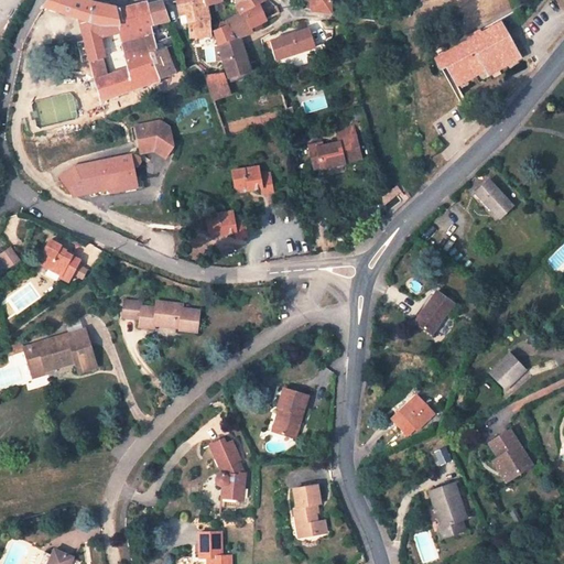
[(47,0),(43,7),(80,18),(77,26),(83,31),(88,32),(89,61),(100,109),(112,105),(110,97),(174,74),(164,47),(155,51),(154,44),(151,25),(169,21),(169,20),(162,2),(147,4),(147,2),(116,9),(115,7),(98,3),(86,0),(47,0)]
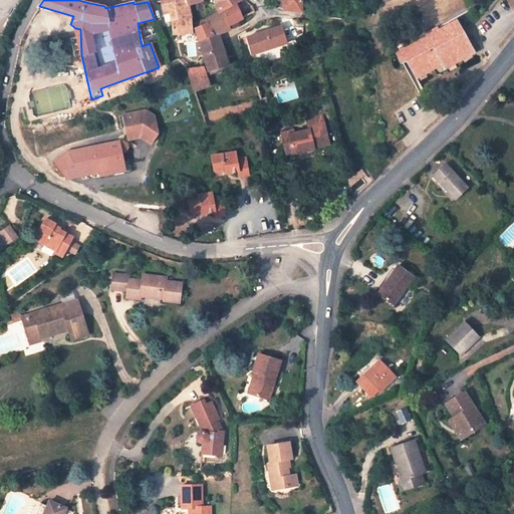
[(173,34),(192,33),(192,32),(192,23),(191,17),(187,5),(186,5),(185,0),(178,0),(162,2),(164,13),(169,12),(173,34)]
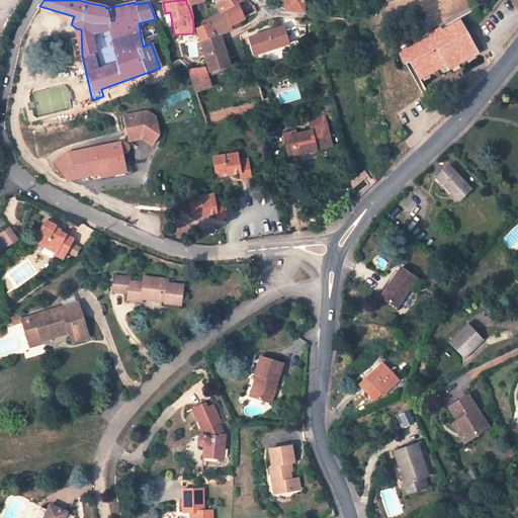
[(219,0),(216,5),(217,6),(220,12),(221,13),(237,4),(244,0),(219,0)]
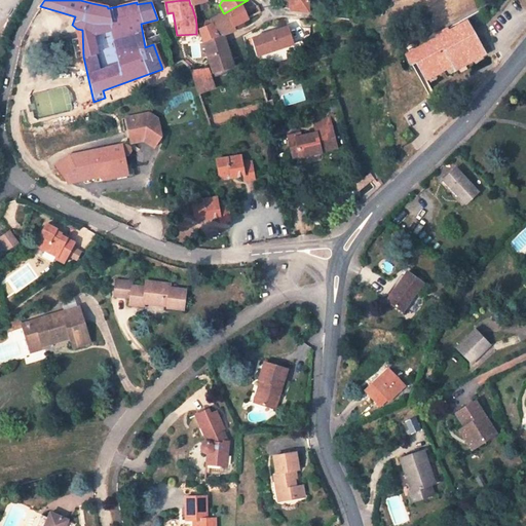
[(312,10),(312,0),(307,0),(289,0),(290,10),(303,12),(307,12),(307,10),(312,10)]
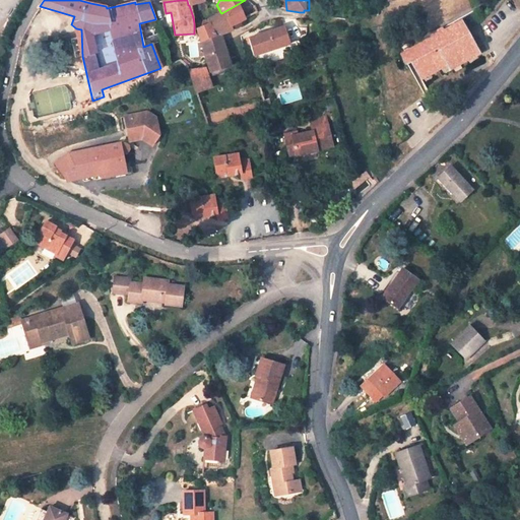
[(236,27),(240,26),(238,21),(244,18),(238,4),(221,13),(220,12),(206,20),(208,22),(209,22),(216,37),(201,42),(209,69),(230,66),(224,50),(220,35),(232,30),(236,27)]
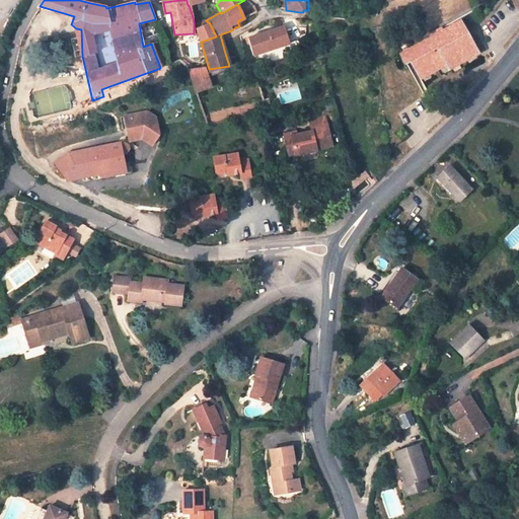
[(208,22),(197,27),(201,42),(216,36),(209,22),(208,22)]
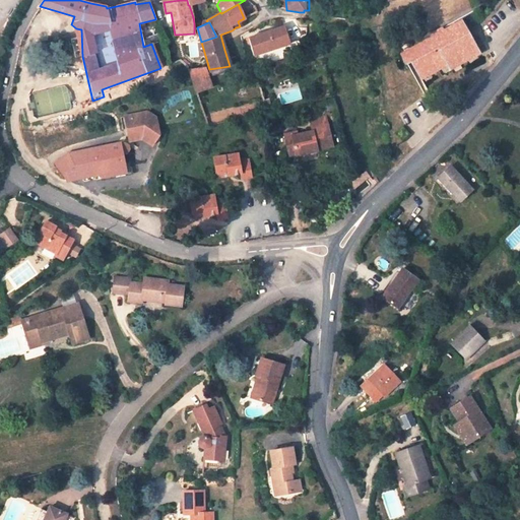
[(464,30),(461,23),(448,29),(438,35),(436,31),(431,35),(433,38),(402,54),(407,64),(411,62),(420,78),(447,64),(449,69),(476,54),(468,40),(470,38),(466,29),(464,30)]
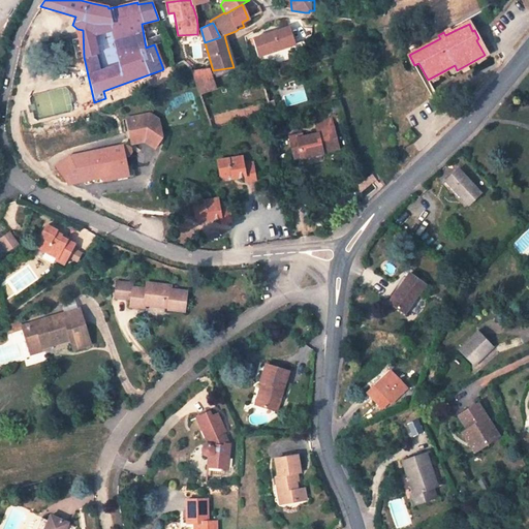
[(294,43),(288,27),(252,38),(258,56),(294,43)]
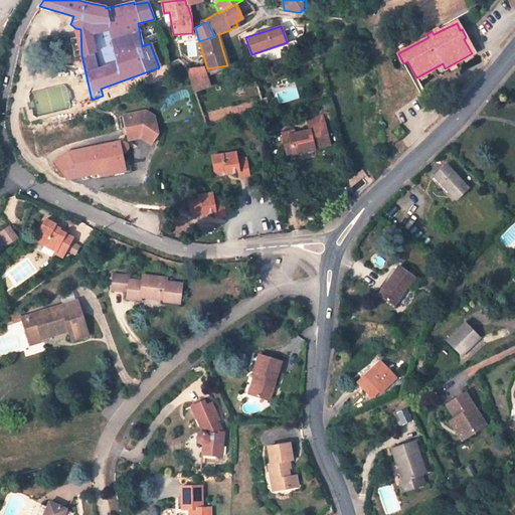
[(231,64),(226,48),(222,49),(227,65),(231,64)]
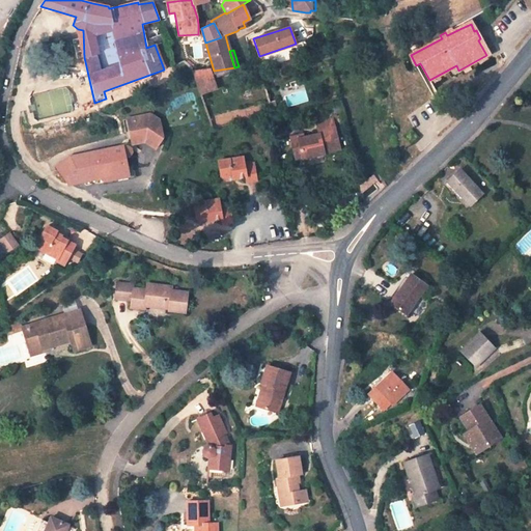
[(425,82),(429,80),(420,63),(416,65),(425,82)]
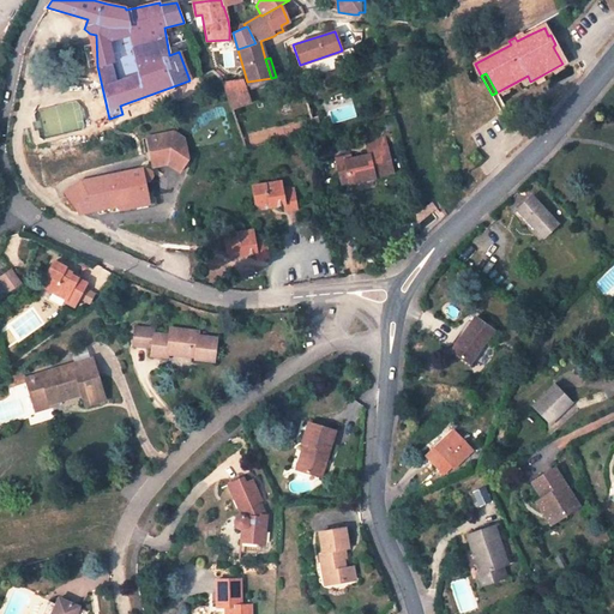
[(247,82),(250,89),(275,82),(276,82),(277,79),(276,77),(271,78),(247,82)]
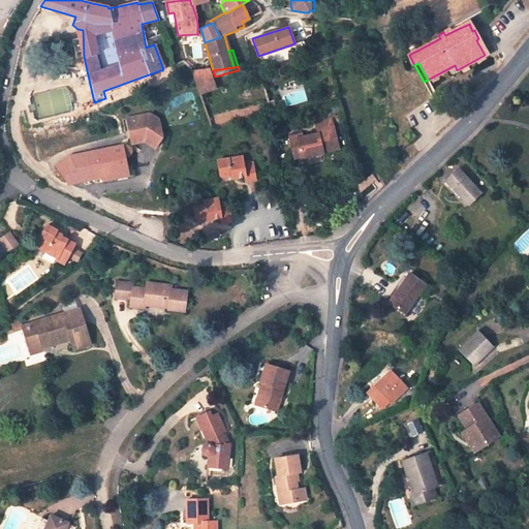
[(215,89),(208,68),(192,70),(190,70),(198,94),(215,89)]
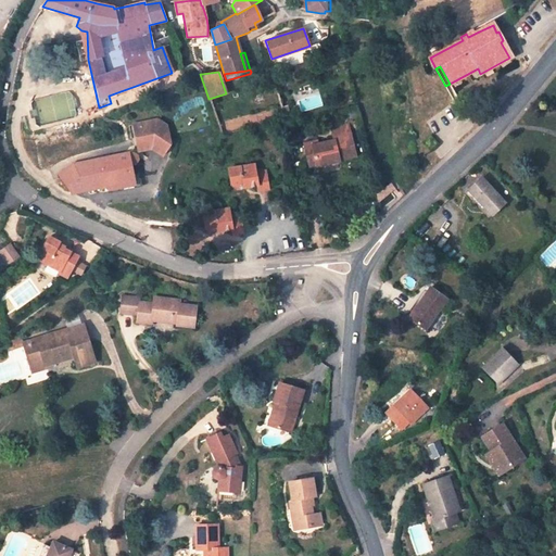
[(226,118),(228,129),(254,126),(253,123),(261,122),(260,114),(226,118)]
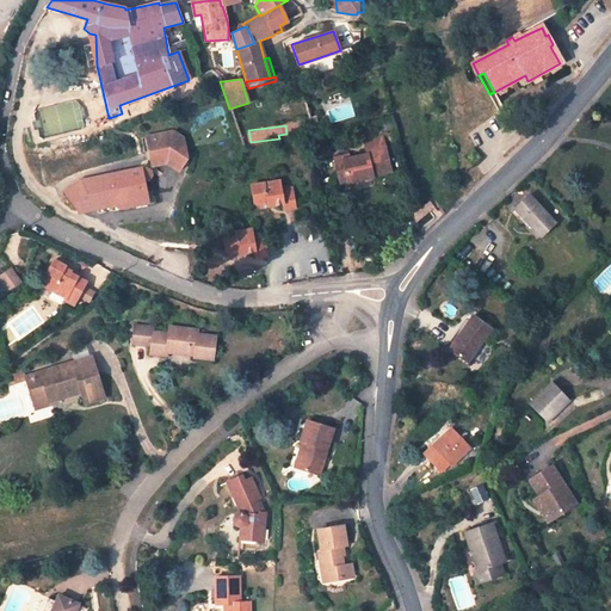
[(189,159),(185,144),(184,140),(172,131),(144,137),(148,153),(164,149),(166,164),(189,159)]
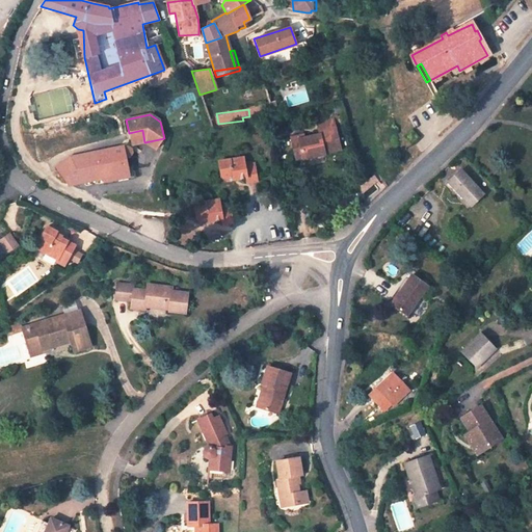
[(316,130),(333,127),(330,118),(315,122),(316,130)]
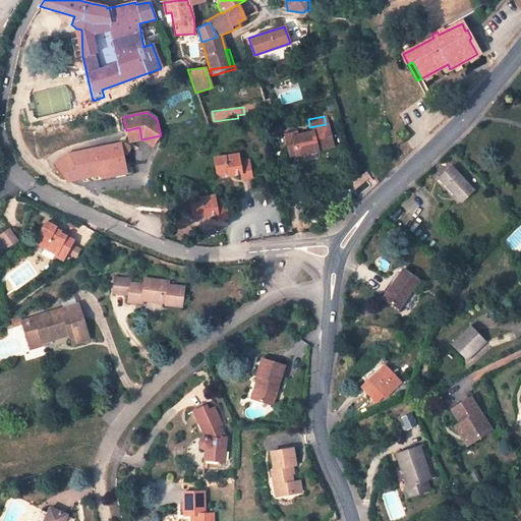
[(310,131),(295,134),(294,130),(282,133),(285,148),(293,147),(295,155),(315,151),(314,148),(331,145),(326,124),(309,127),(310,131)]
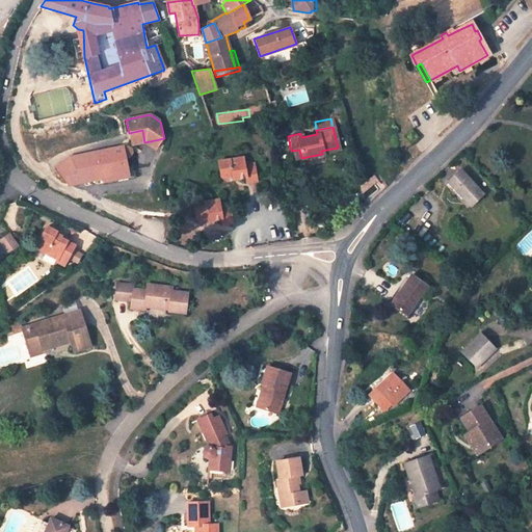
[(131,144),(144,142),(142,130),(129,133),(131,144)]
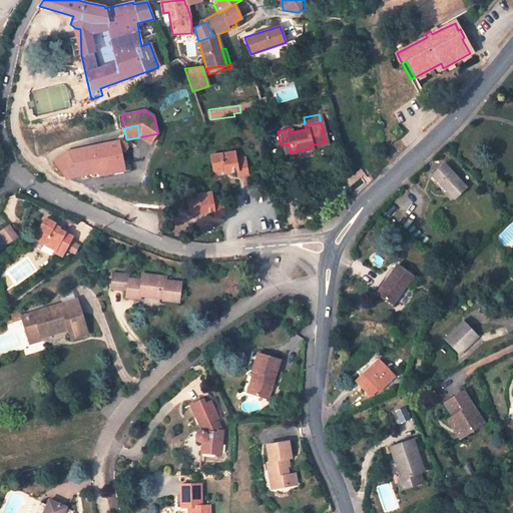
[(404,133),(397,125),(390,132),(397,139),(404,133)]
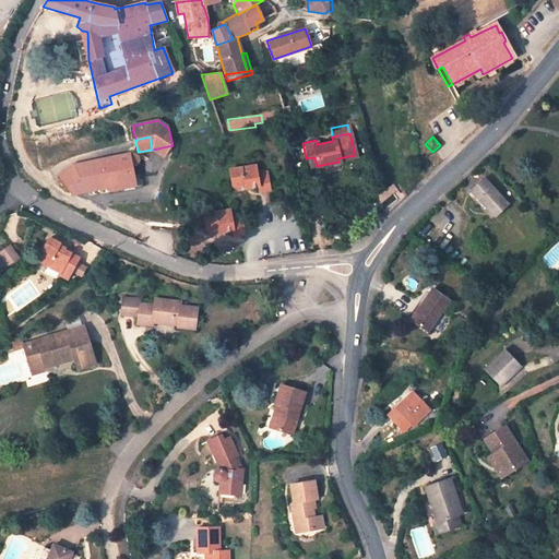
[(152,150),(163,157),(173,145),(152,150)]
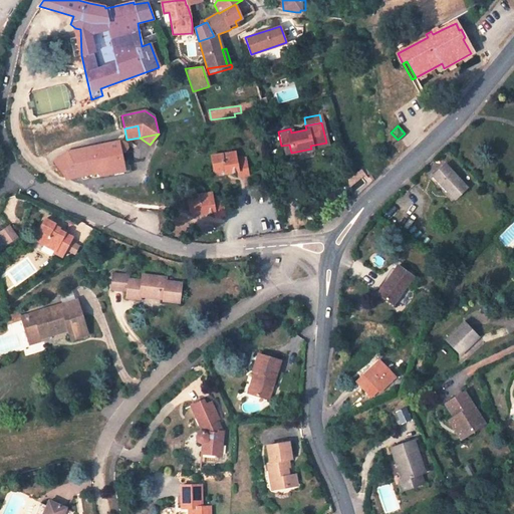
[(120,158),(117,142),(76,150),(81,175),(98,172),(96,163),(120,158)]
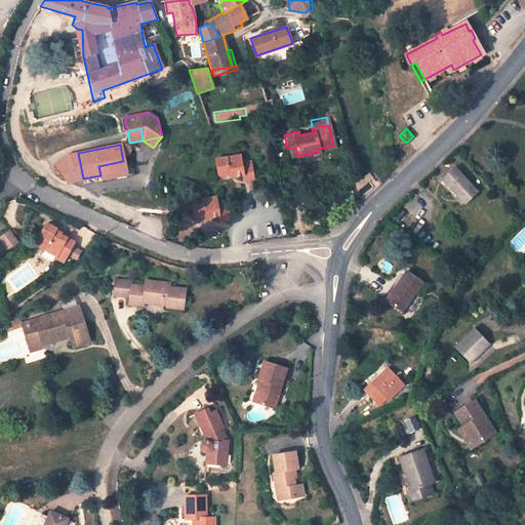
[(287,149),(289,158),(297,156),(295,148),(287,149)]
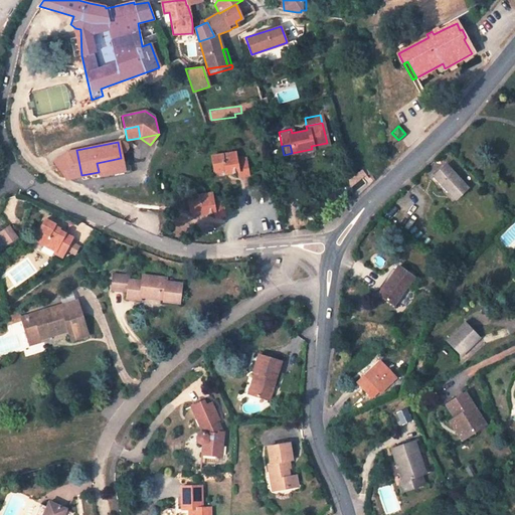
[(236,158),(234,151),(211,157),(214,171),(220,175),(239,171),(240,175),(250,173),(245,156),(236,158)]
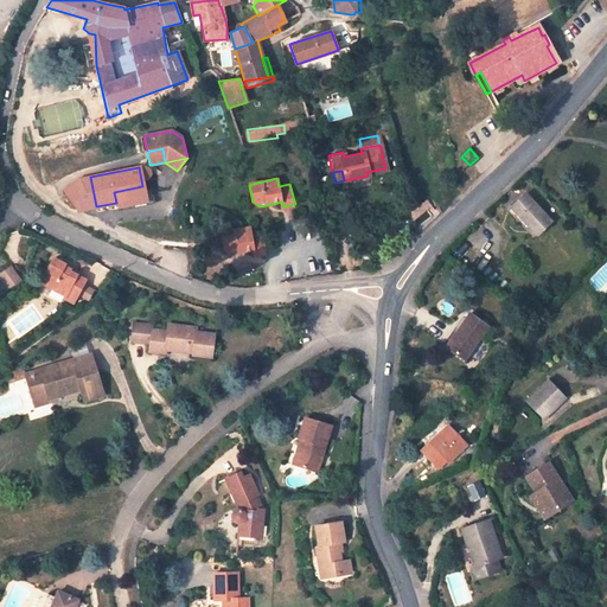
[(551,222),(525,195),(512,208),(526,223),(537,235),(551,222)]
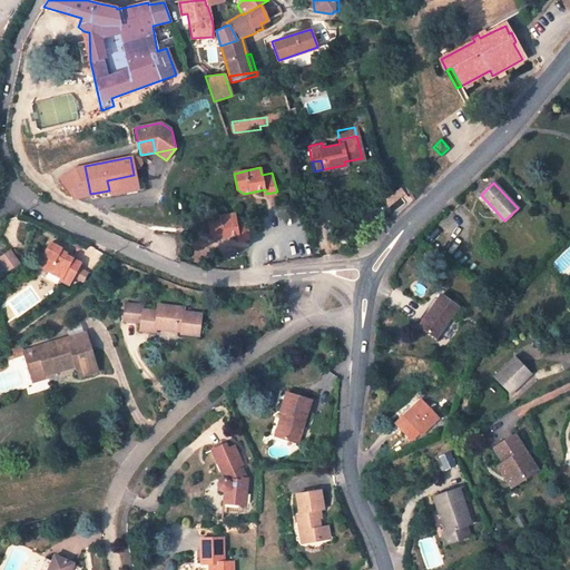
[(401,195),(404,193),(401,187),(385,199),(386,206),(401,195)]
